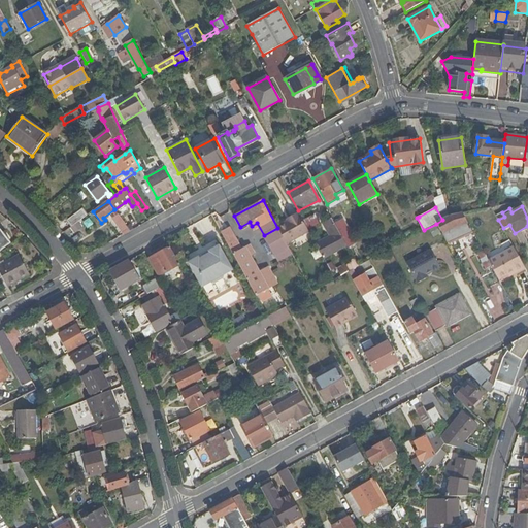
[(68,221),(72,227),(87,216),(83,209),(68,221)]
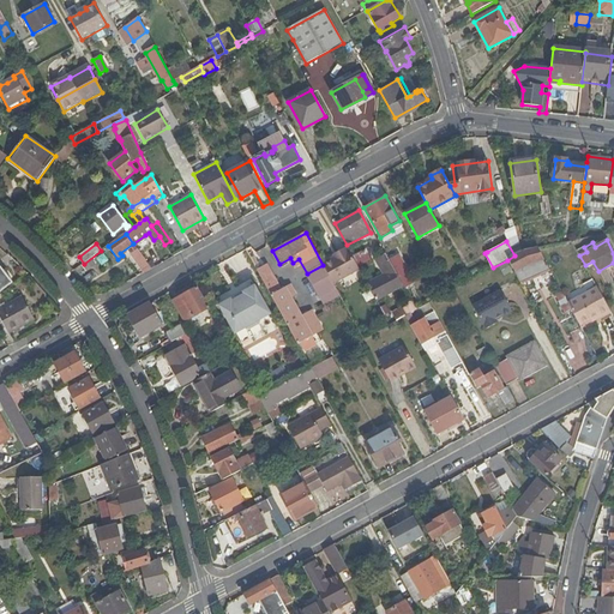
[(549,271),(537,248),(527,251),(510,260),(517,272),(515,274),(522,287),(549,271)]
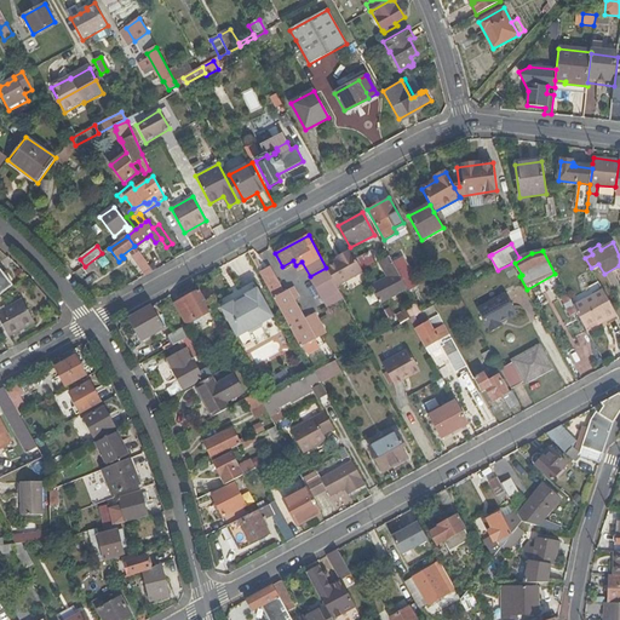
[(132,257),(144,276),(153,271),(139,252),(132,257)]
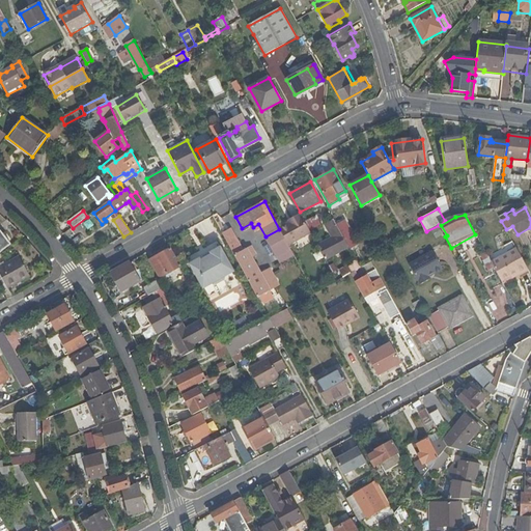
[(310,233),(311,233),(302,216),(279,229),(280,230),(288,246),(297,241),(310,233)]
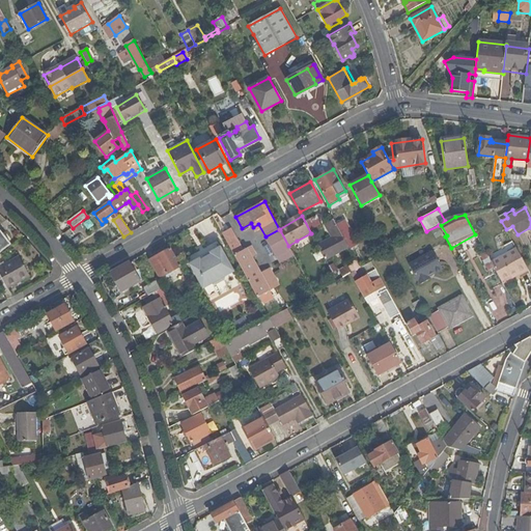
[(341,233),(333,220),(326,224),(333,238),(318,245),(326,260),(348,247),(341,233)]
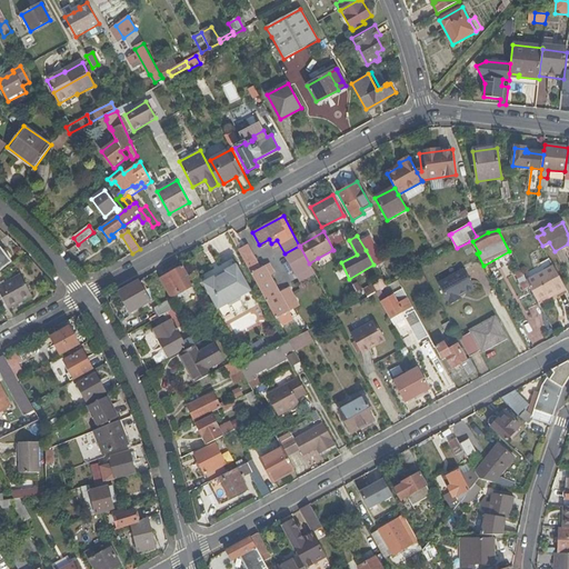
[(470,242),(455,250),(463,266),(472,261),(479,258),(470,242)]
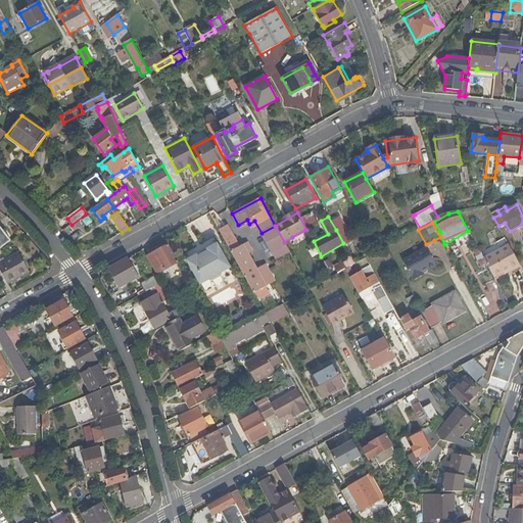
[(227,226),(220,230),(233,254),(237,262),(254,293),(255,292),(259,298),(270,293),(266,287),(275,282),(266,266),(257,271),(248,254),(252,252),(247,243),(239,247),(235,238),(233,238),(227,226)]
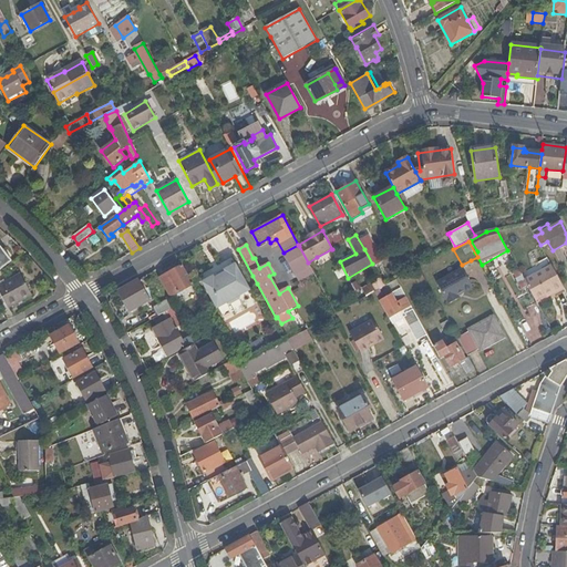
[(372,264),(374,267),(382,263),(373,245),(364,249),(372,264)]
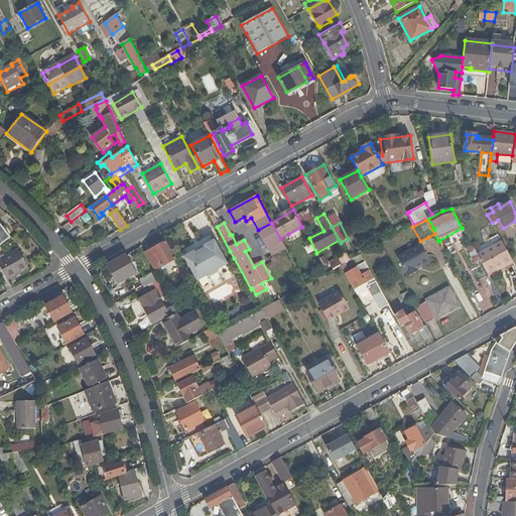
[(258,231),(268,250),(282,243),(280,239),(272,224),(258,231)]
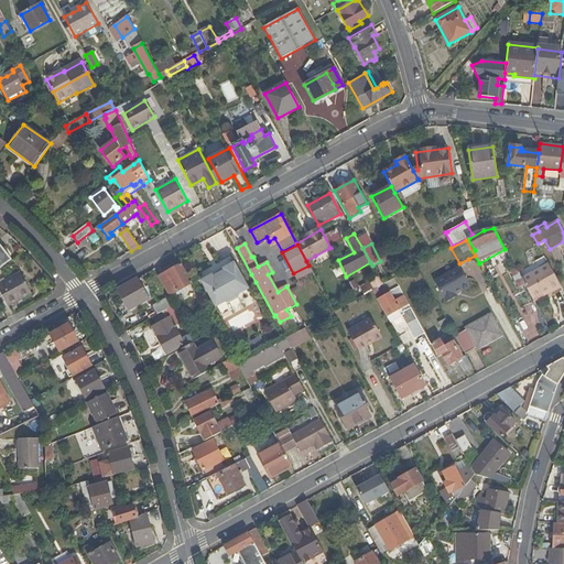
[(0,269),(11,260),(0,247),(0,246),(0,269)]
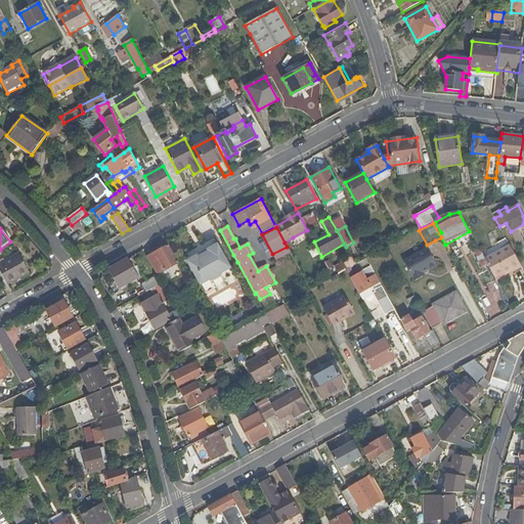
[(308,234),(306,230),(293,237),(295,242),(308,234)]
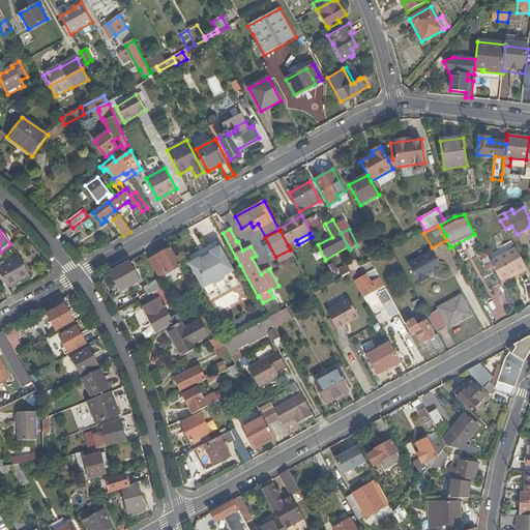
[(516,248),(512,242),(502,247),(505,254),(516,248)]
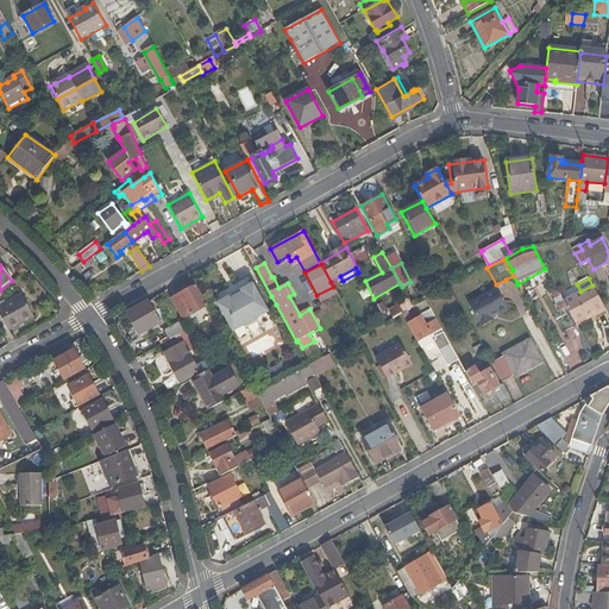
[(196,286),(170,300),(182,320),(208,306),(196,286)]
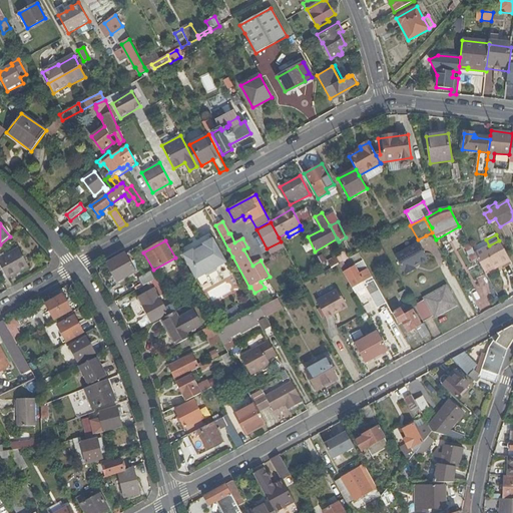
[(214,240),(183,258),(194,278),(225,261),(214,240)]
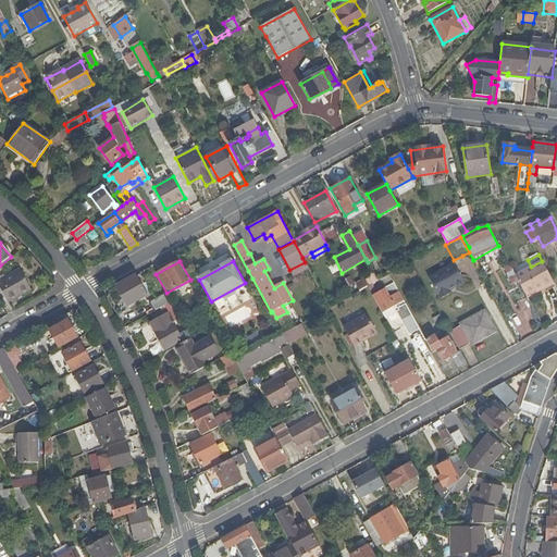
[(531,267),(515,275),(527,296),(539,289),(543,287),(543,288),(554,283),(542,261),(531,267)]
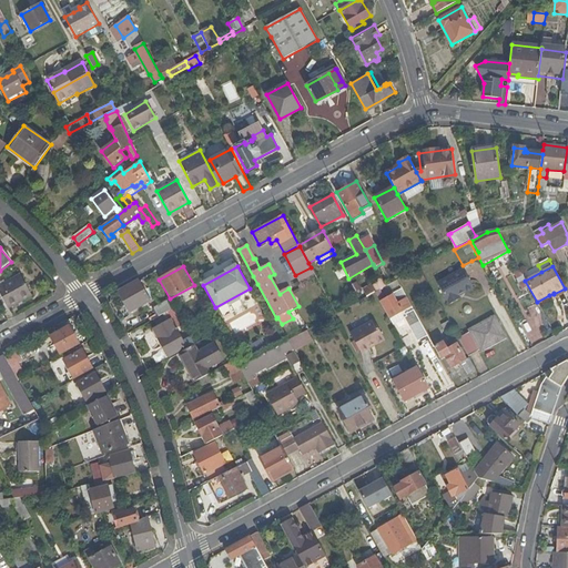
[(300,283),(315,274),(311,267),(295,275),(300,283)]
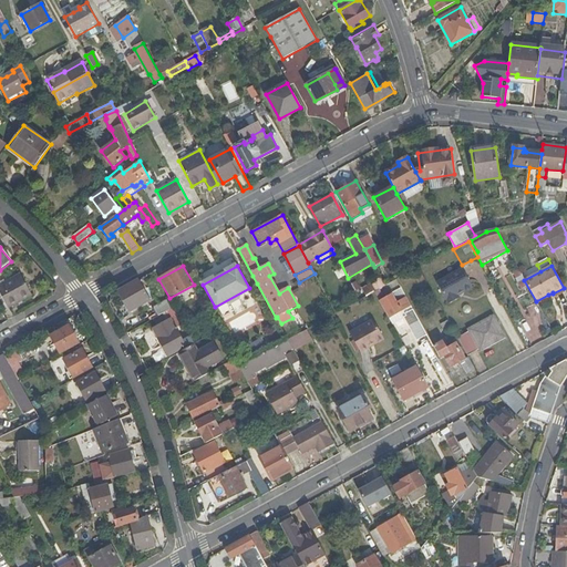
[(463,268),(437,282),(447,302),(452,302),(457,299),(459,296),(474,288),(463,268)]
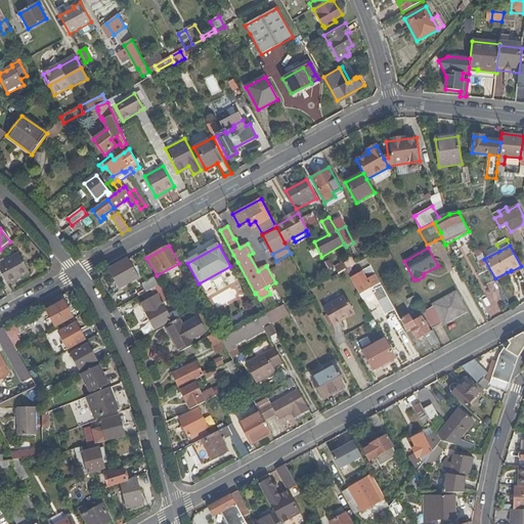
[(0,262),(0,286),(1,288),(30,272),(18,253),(4,260),(0,262)]
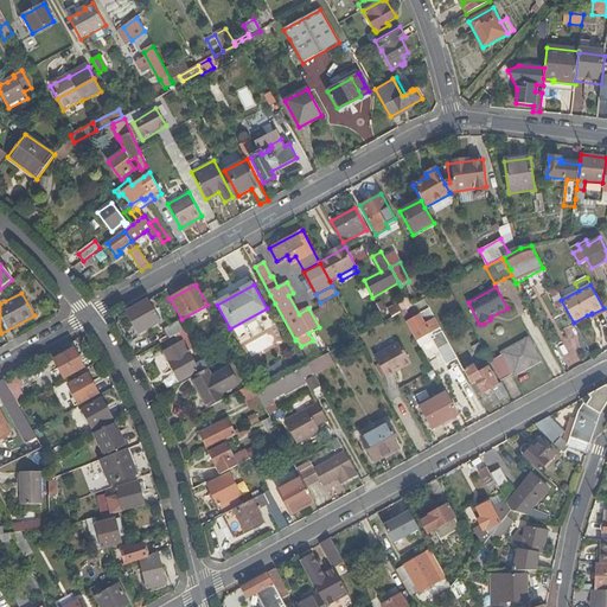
[(152,307),(147,300),(127,312),(139,333),(160,321),(153,311),(155,310),(154,306),(152,307)]
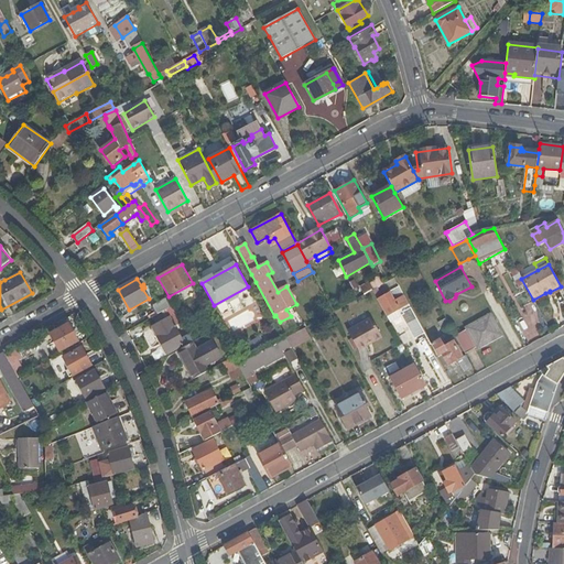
[(563,291),(561,286),(550,292),(553,296),(563,291)]
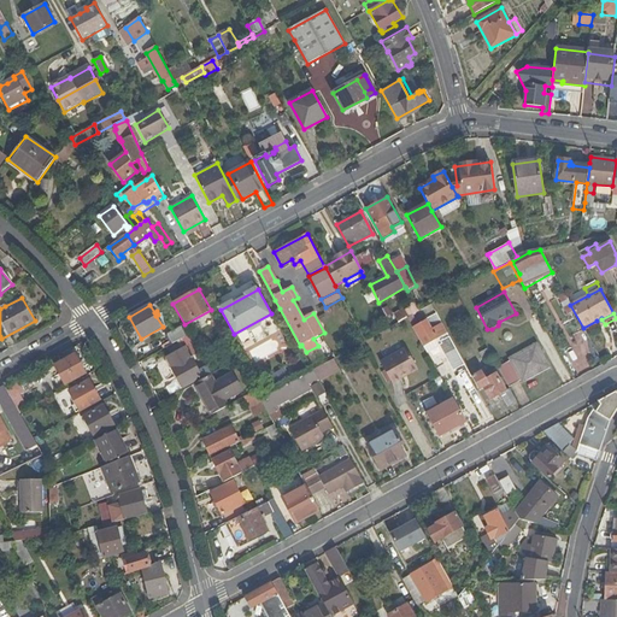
[(446,331),(438,315),(434,316),(424,321),(424,322),(413,328),(423,346),(447,333),(446,331)]
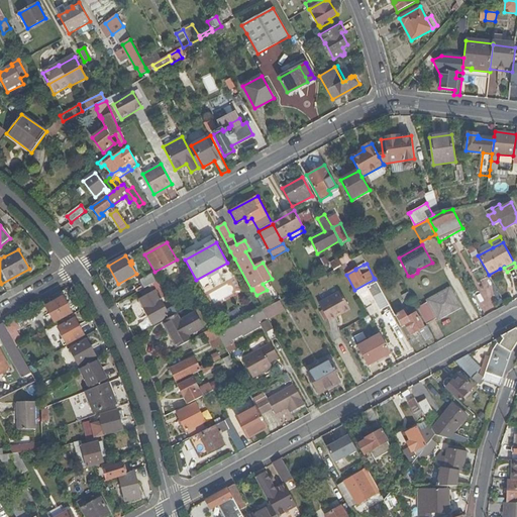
[(160,280),(157,275),(141,283),(144,288),(152,284),(153,283),(160,280)]
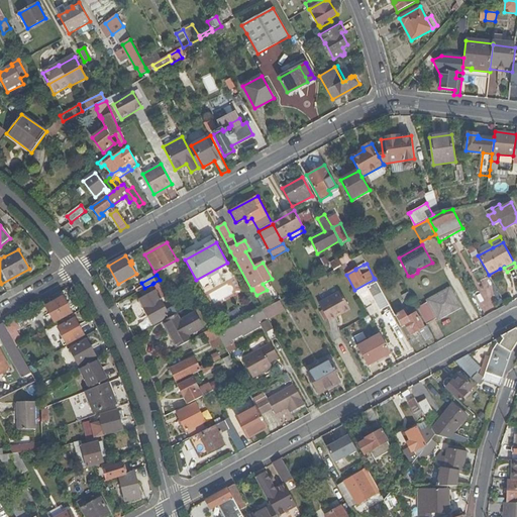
[(377,283),(375,279),(354,290),(357,296),(369,290),(371,289),(370,287),(377,283)]
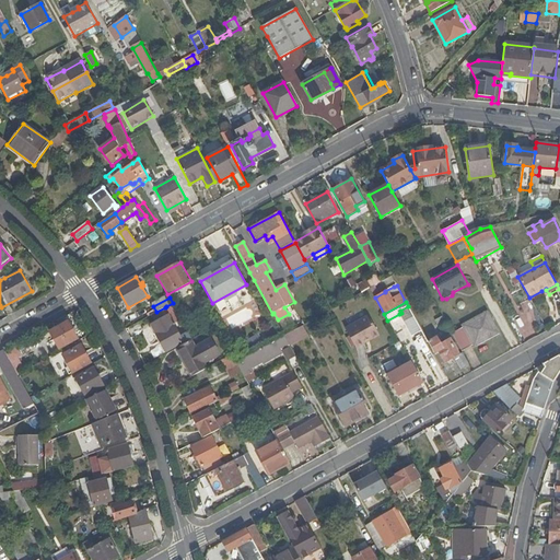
[(178,315),(173,303),(166,306),(165,307),(172,318),(178,315)]
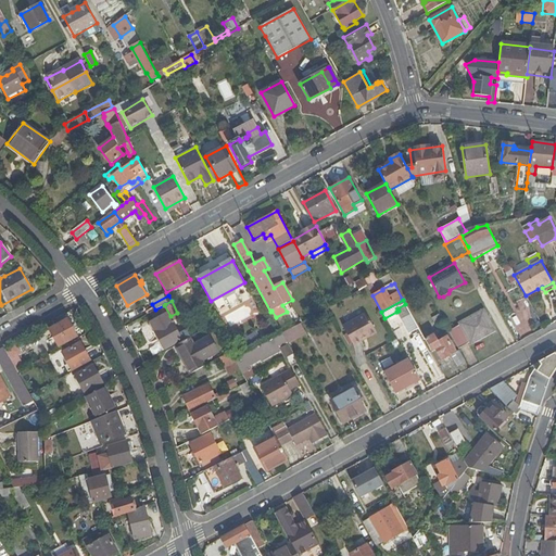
[(408,336),(419,329),(405,304),(397,308),(399,311),(396,312),(408,336)]
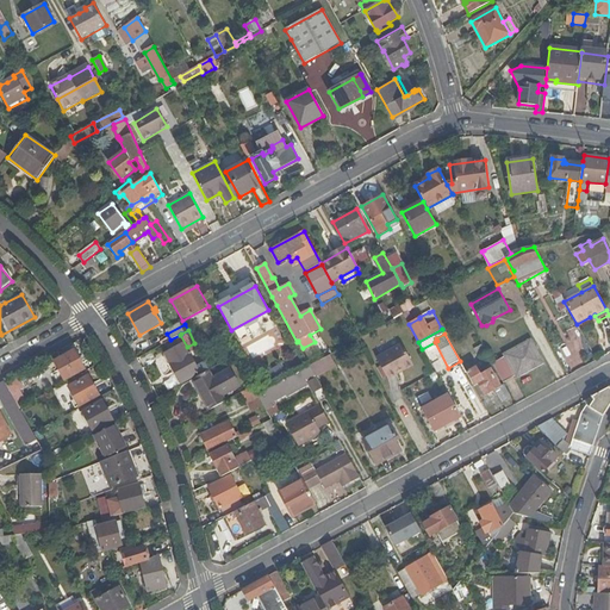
[(506,356),(493,363),(504,384),(517,377),(518,378),(543,363),(531,341),(505,355),(506,356)]
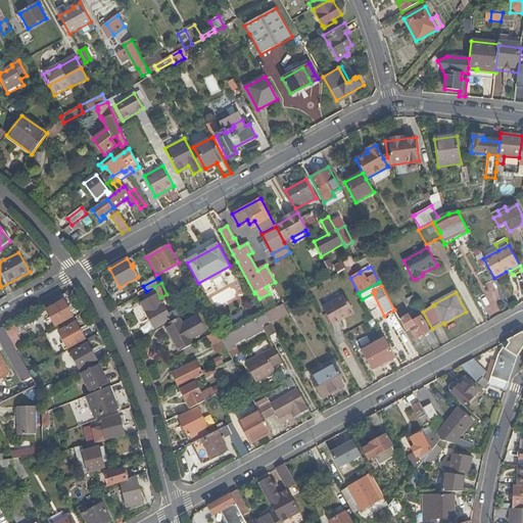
[(180,318),(176,311),(169,315),(162,304),(163,303),(163,302),(162,303),(157,295),(141,303),(155,329),(172,320),(173,321),(179,318),(180,318)]
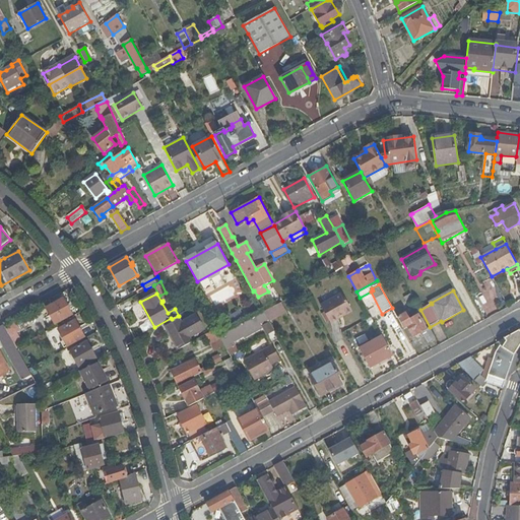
[(342,294),(320,306),(331,324),(352,311),(342,294)]
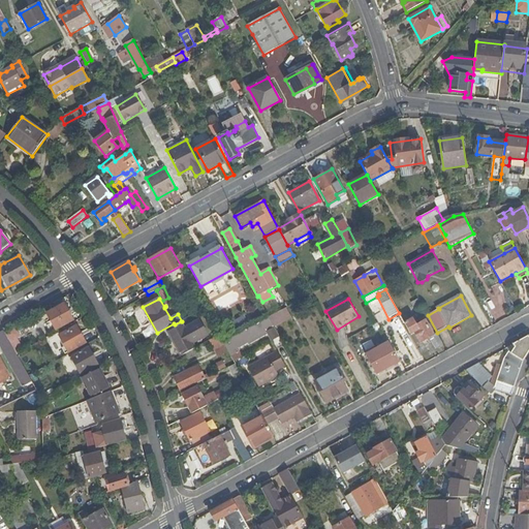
[(426,313),(419,301),(414,303),(417,309),(416,310),(419,316),(426,313)]
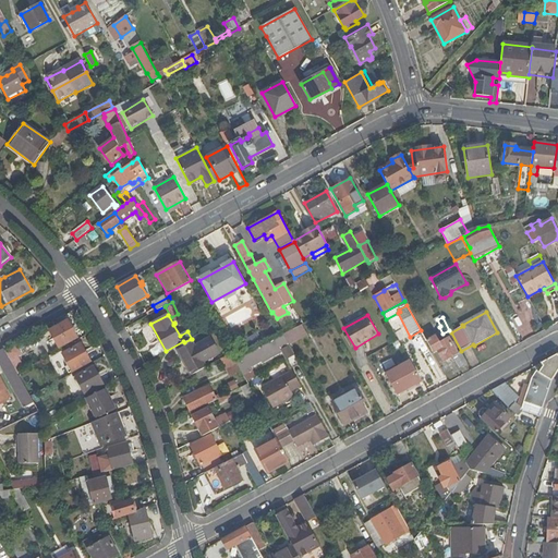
[(59,348),(77,338),(68,320),(50,330),(59,348)]
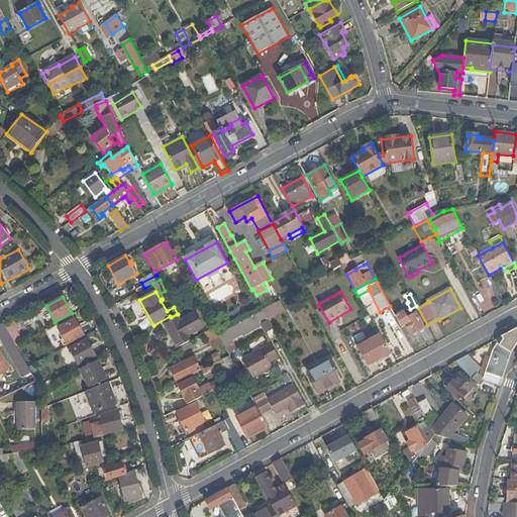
[(279,301),(272,305),(277,314),(284,310),(279,301)]
